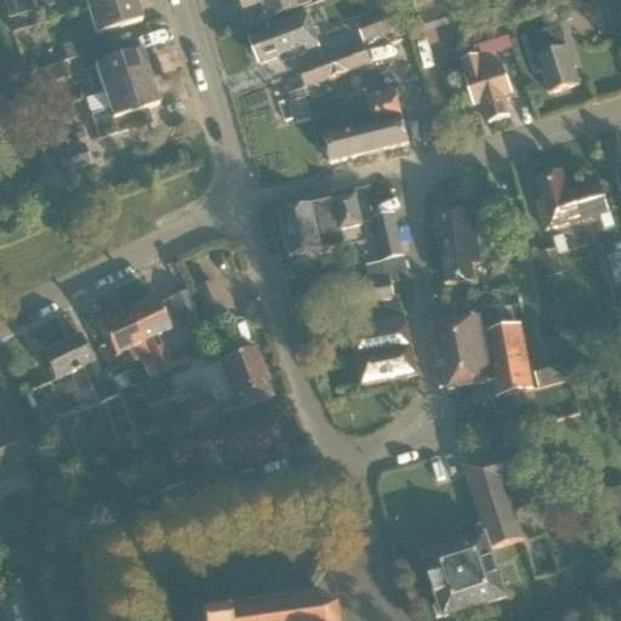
[(1,0),(9,20),(22,15),(17,0),(1,0)]
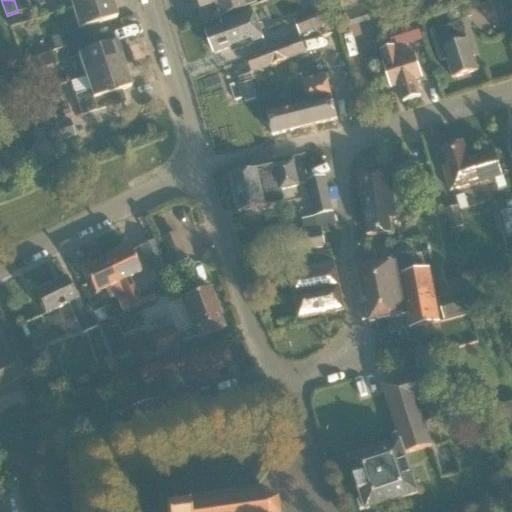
[(30,8),(27,0),(14,0),(18,12),(30,8)]
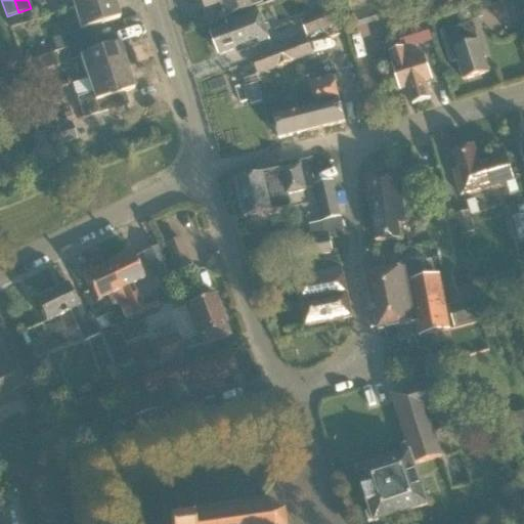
[(42,0),(28,0),(31,8),(44,5),(42,0)]
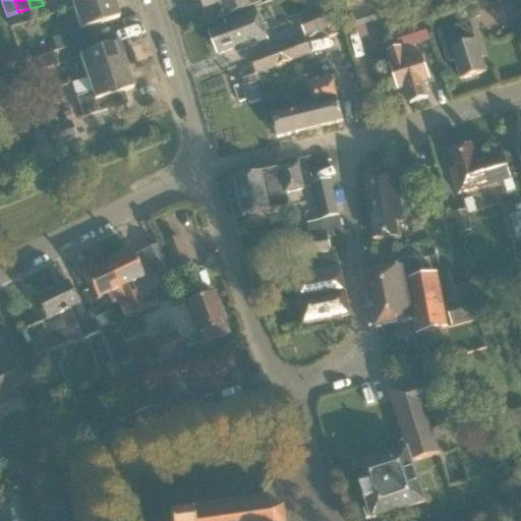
[(58,51),(66,48),(95,39),(91,27),(119,18),(112,0),(99,0),(73,8),(80,30),(54,39),(58,51)]
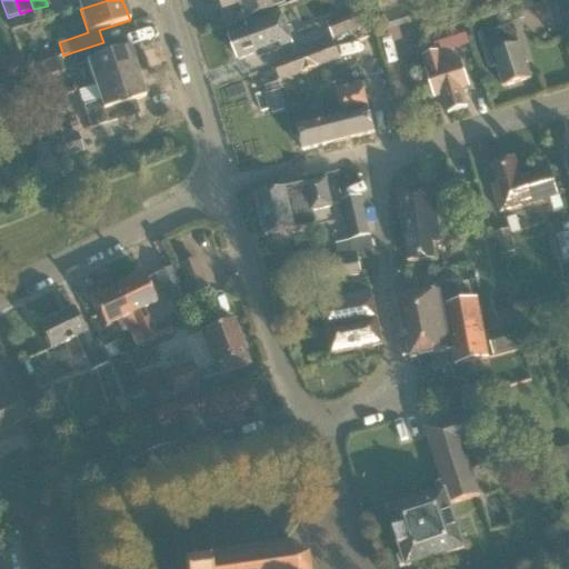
[(220,0),(223,9),(242,2),(248,18),(287,3),(285,0),(220,0)]
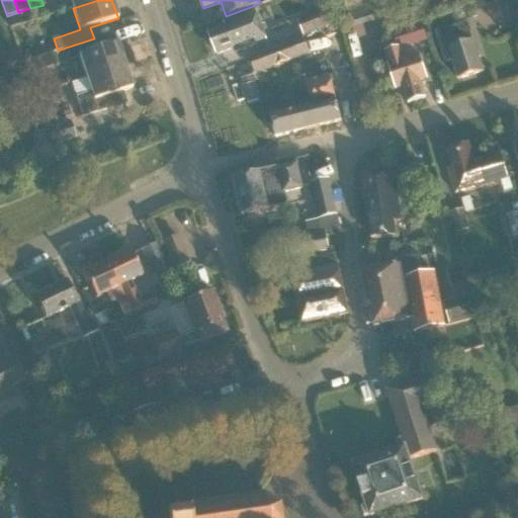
[(345,0),(348,9),(369,3),(375,1),(374,0),(345,0)]
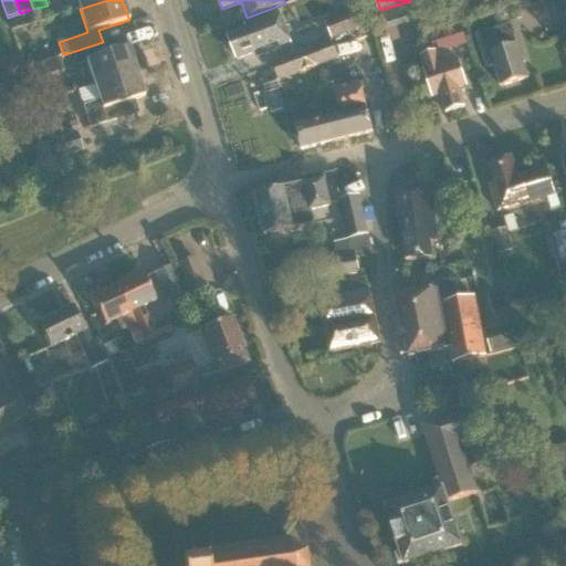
[(565,0),(554,0),(558,11),(565,8),(565,0)]
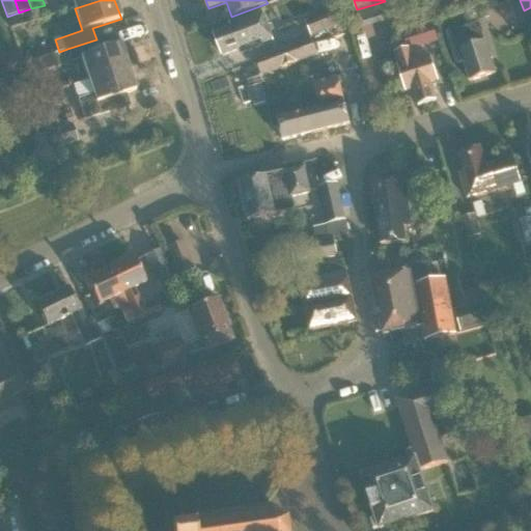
[(340,25),(335,10),(306,22),(312,37),(340,25)]
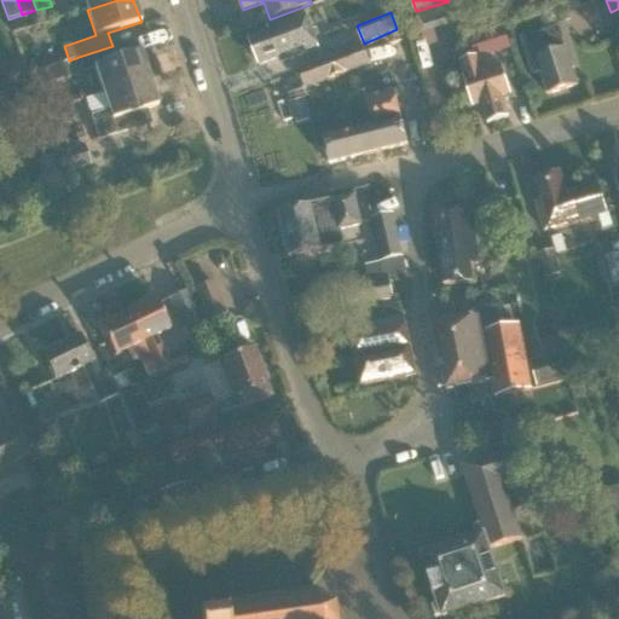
[(285,56),(288,62),(306,55),(319,50),(306,13),(267,27),(270,32),(250,40),(260,65),(285,56)]
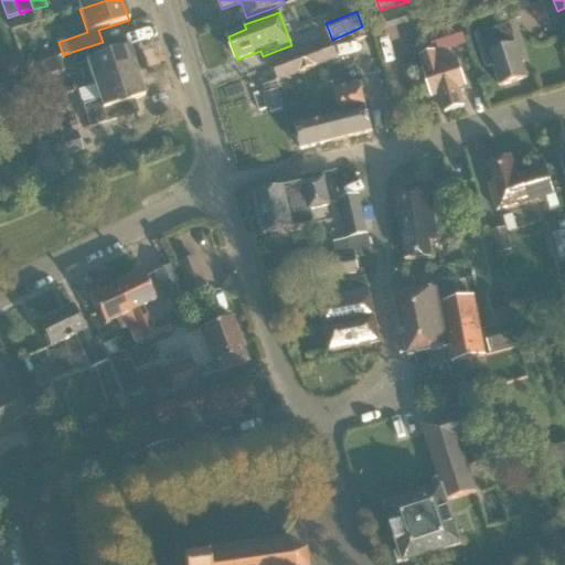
[(516,44),(514,45),(509,27),(477,36),(487,68),(494,66),(501,87),(528,78),(516,44)]
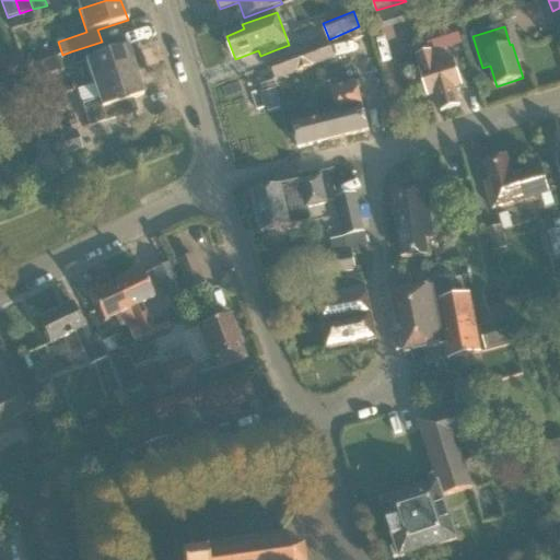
[(447,50),(442,32),(426,37),(429,47),(433,45),(435,55),(447,50)]
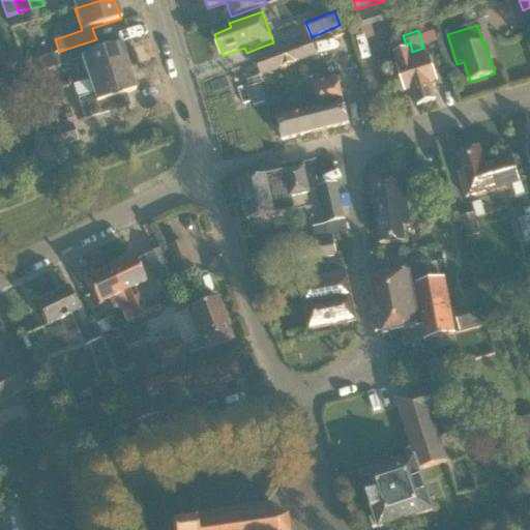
[(114,47),(110,35),(96,39),(67,49),(71,61),(82,58),(89,81),(127,68),(120,45),(114,47)]
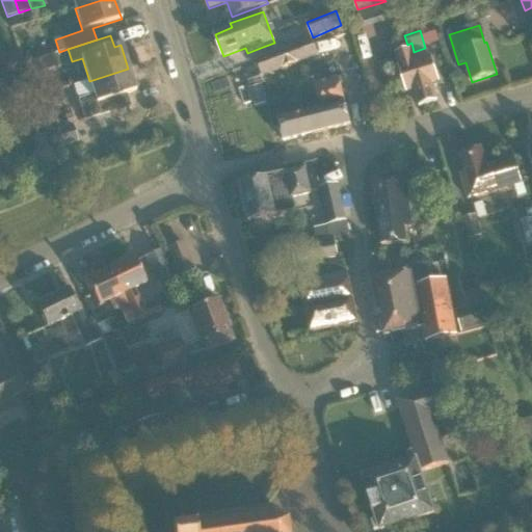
[(299,63),(294,48),(257,60),(261,73),(282,65),(283,70),(299,63)]
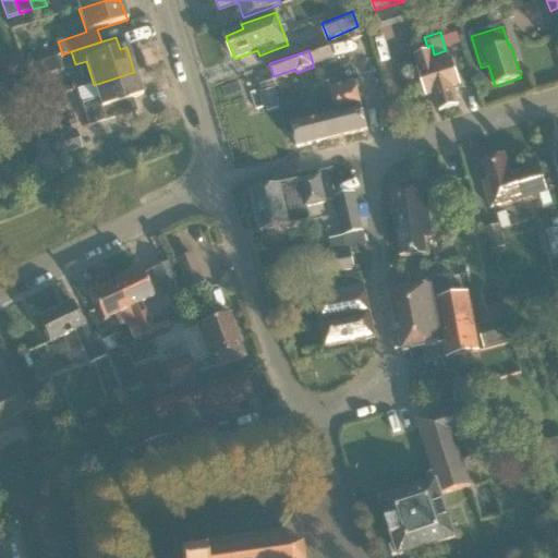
[(452,59),(435,65),(431,51),(415,56),(420,70),(419,70),(426,96),(434,94),(440,111),(459,106),(453,87),(461,85),(452,59)]
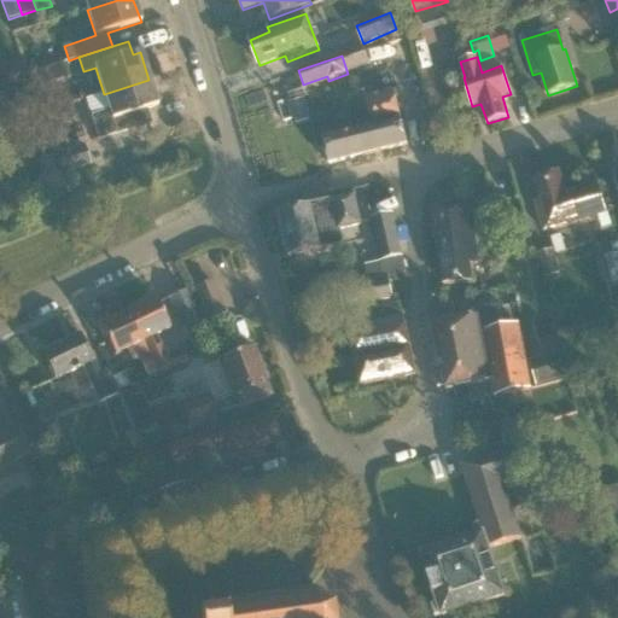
[(98,141),(151,124),(146,110),(158,106),(149,80),(104,94),(109,111),(91,117),(98,141)]
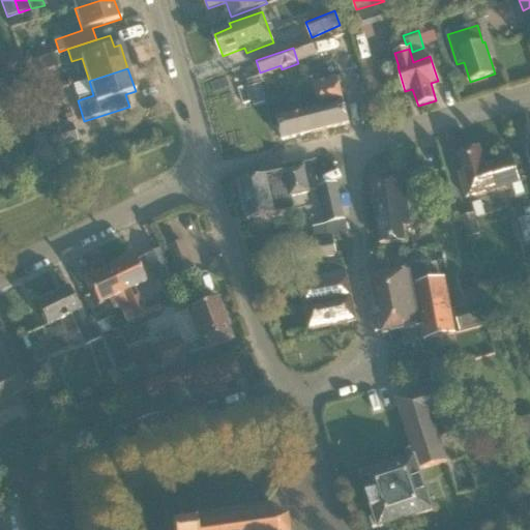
[(396,77),(388,75),(387,87),(395,88),(396,77)]
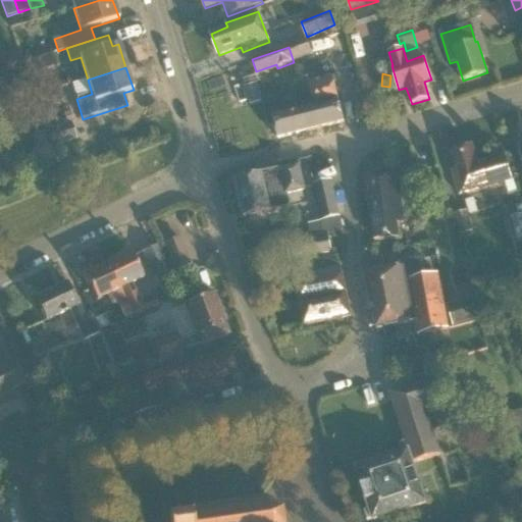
[(345,122),(333,76),(310,82),(314,98),(270,109),(278,139),(345,122)]
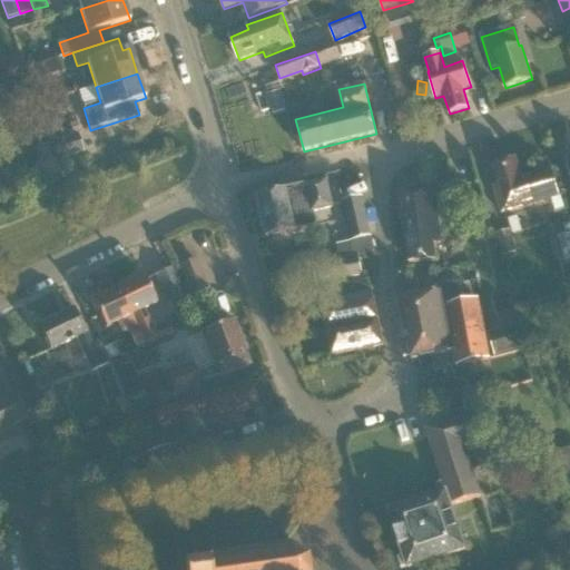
[(82,153),(77,134),(51,143),(57,160),(82,153)]
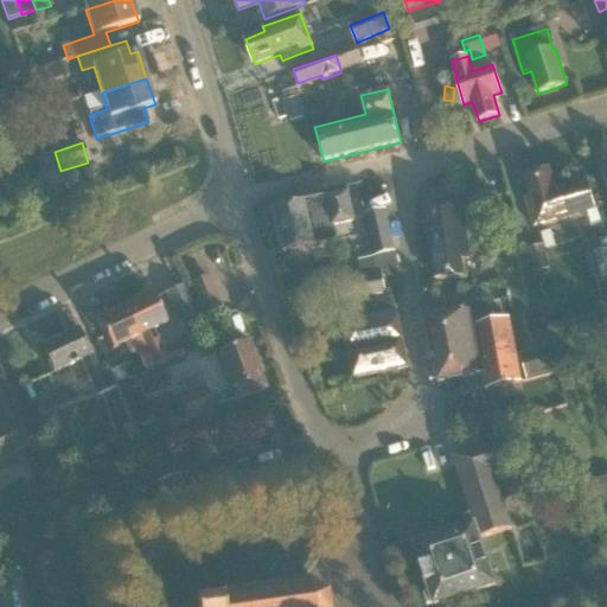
[(588,181),(555,191),(549,170),(523,178),(531,204),(529,206),(535,228),(596,210),(588,181)]
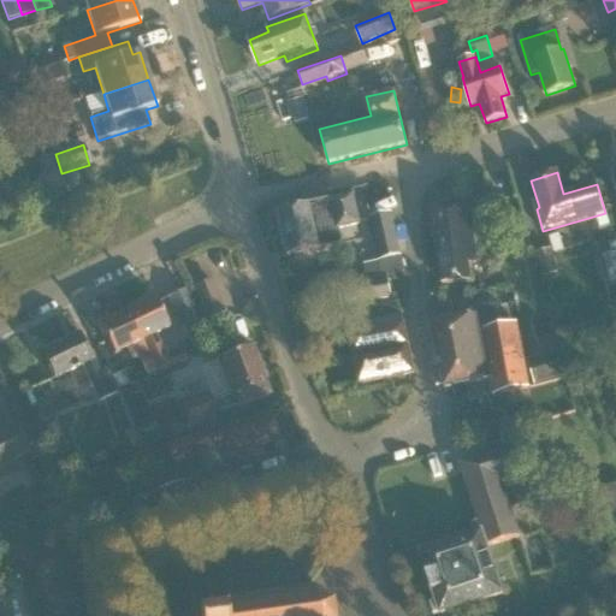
[(278,212),(289,255),(342,242),(338,229),(360,224),(354,196),(332,201),(332,200),(278,212)]
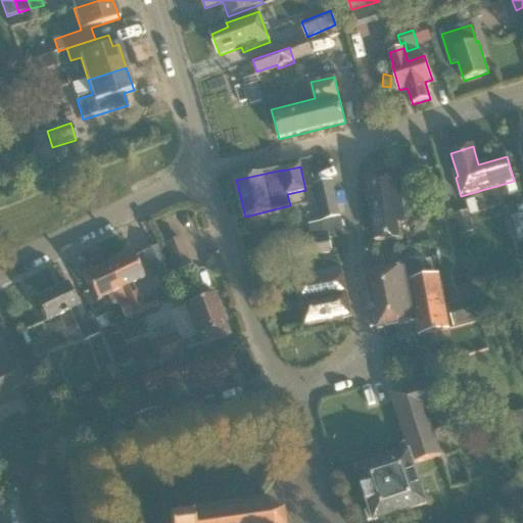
[(405,224),(399,172),(365,176),(368,202),(370,202),(372,218),(374,218),(376,241),(399,239),(398,224),(405,224)]
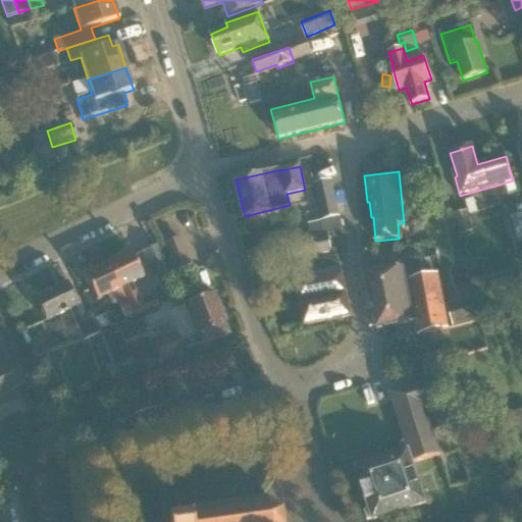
[(313,185),(321,221),(341,217),(332,180),(313,185)]
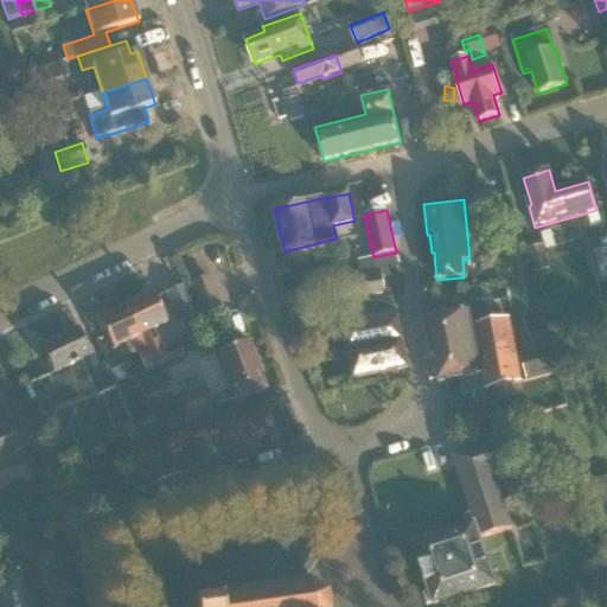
[(529,250),(535,274),(550,269),(544,246),(529,250)]
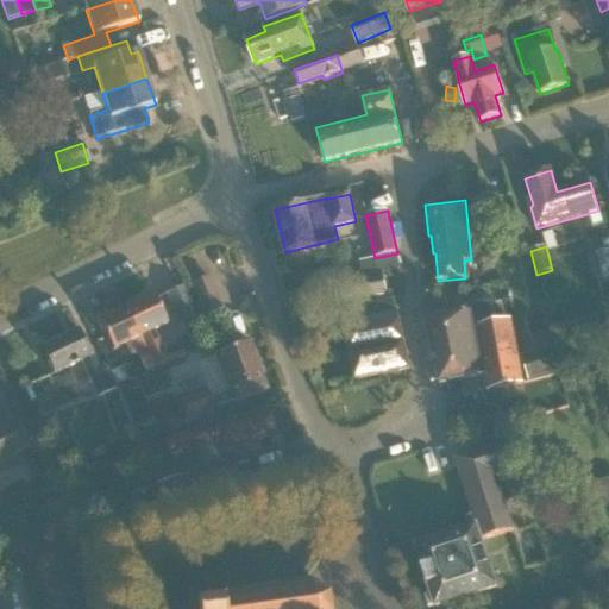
[(375,258),(360,262),(363,278),(380,275),(378,275),(375,258)]
